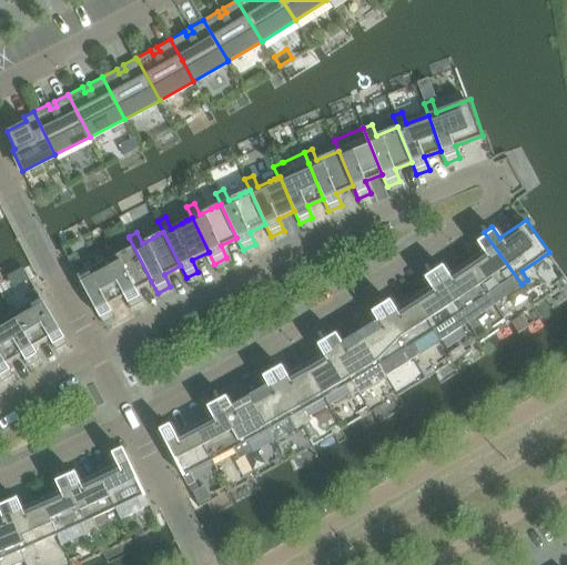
[(522,284),(484,232),(475,239),(483,250),(465,262),(488,294),(495,302),(522,284)]
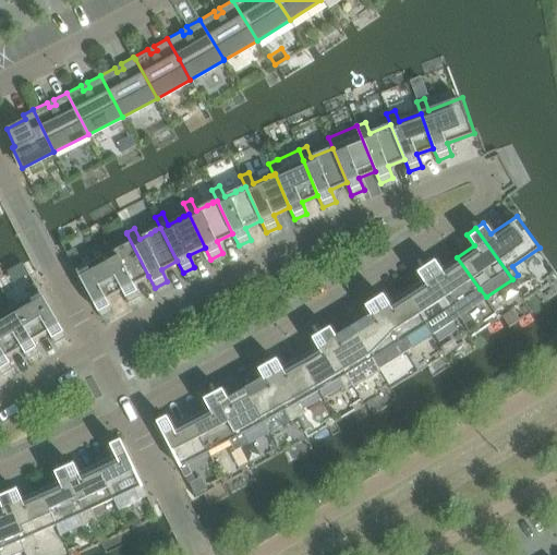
[(148,276),(126,233),(107,244),(106,242),(98,246),(104,257),(121,290),(128,302),(131,300),(140,296),(133,284),(148,276)]
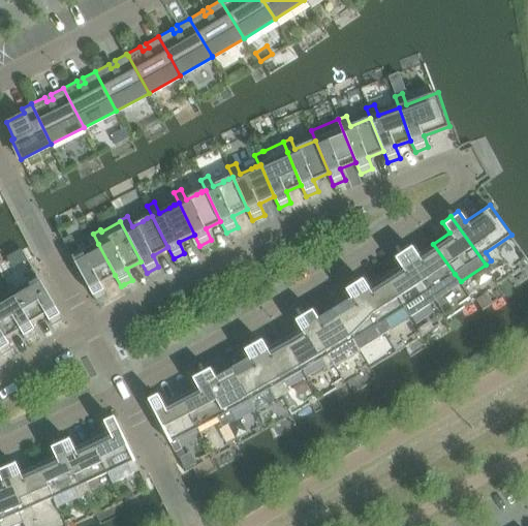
[(115,275),(98,244),(94,246),(89,249),(80,254),(73,244),(67,248),(95,300),(106,294),(100,282),(115,275)]
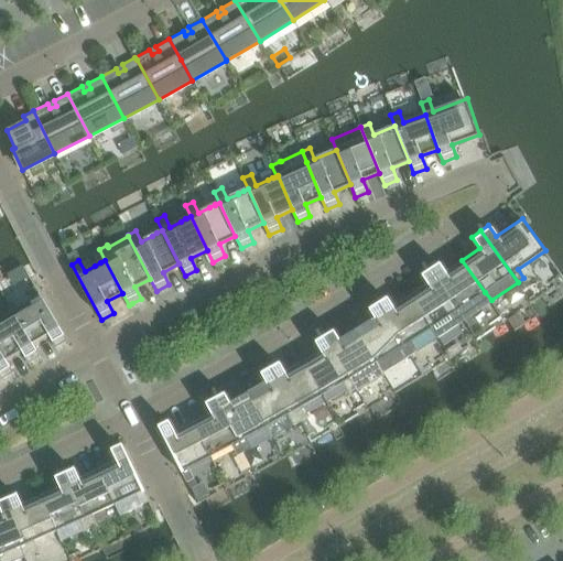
[(485,292),(462,260),(444,271),(437,260),(429,266),(464,319),(491,300),(485,292)]
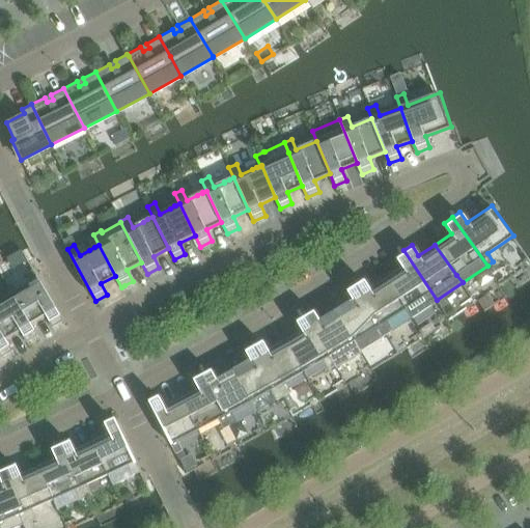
[(437,300),(403,250),(395,255),(402,268),(386,278),(412,316),(417,324),(436,311),(430,304),(437,300)]
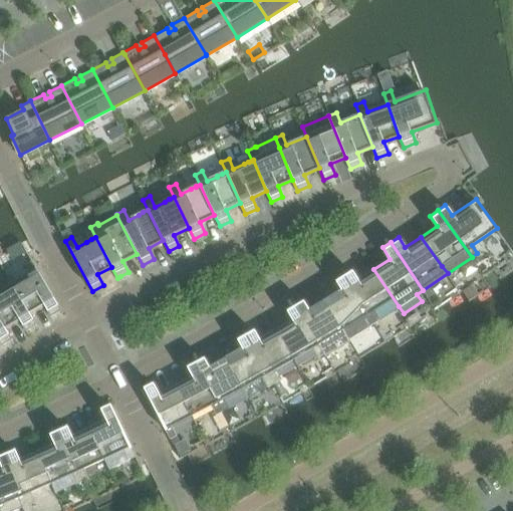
[(50,315),(60,309),(32,260),(25,263),(31,273),(21,278),(17,281),(13,283),(7,274),(6,274),(30,313),(44,305),(50,315)]
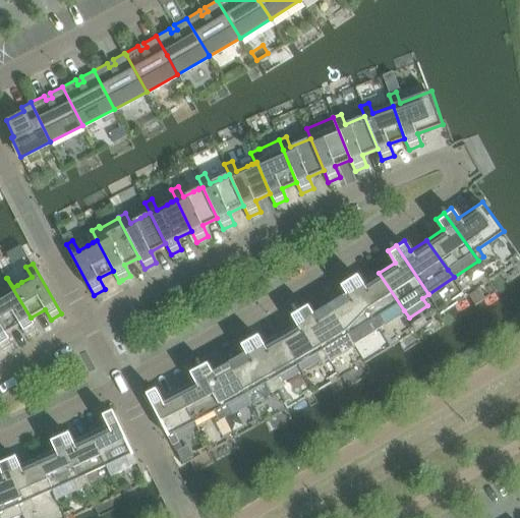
[(404,310),(379,273),(361,283),(355,272),(347,277),(379,326),(385,323),(404,310)]
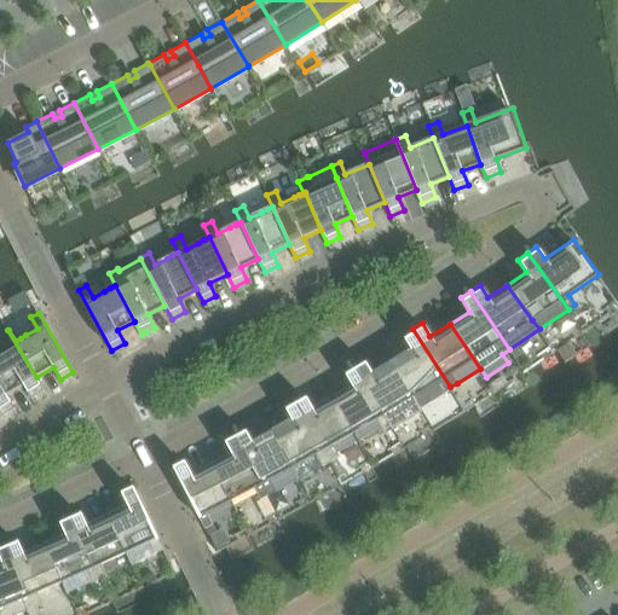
[(450,387),(413,329),(403,335),(411,348),(391,360),(415,396),(437,382),(443,392),(450,387)]
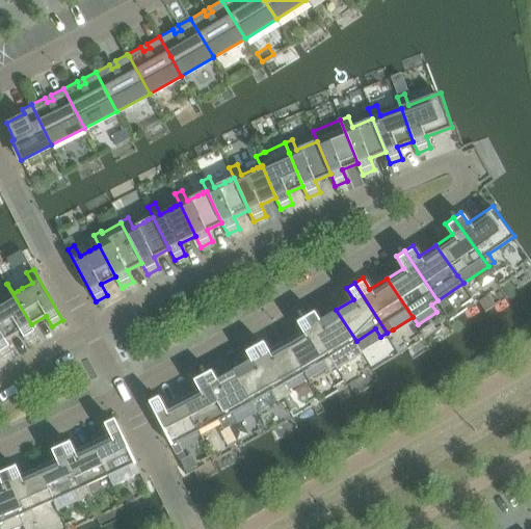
[(31,324),(6,284),(0,288),(1,289),(0,289),(0,331),(5,339),(20,331),(26,342),(37,335),(31,324)]
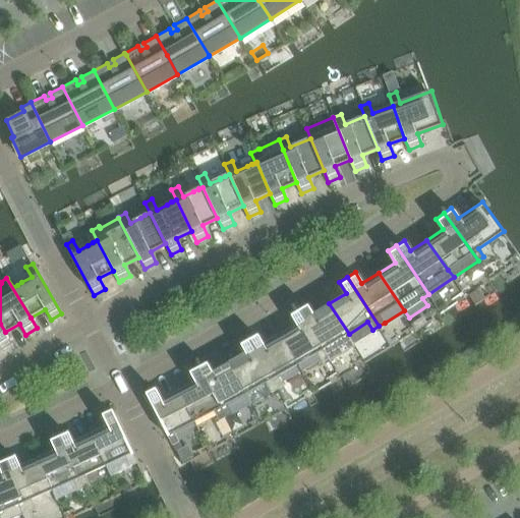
[(349,334),(329,303),(312,313),(305,302),(297,307),(328,357),(330,360),(355,345),(349,334)]
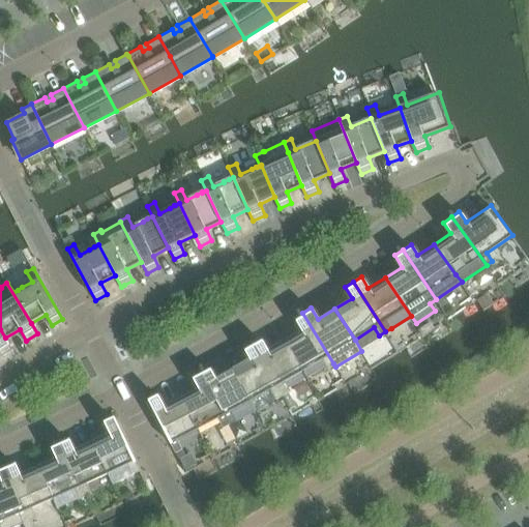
[(333,363),(302,313),(294,318),(301,329),(284,339),(302,371),(323,359),(327,368),(333,363)]
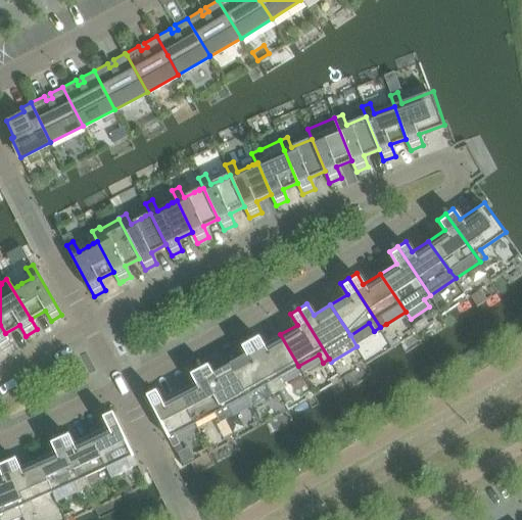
[(5,333),(0,325),(0,349),(1,350),(11,344),(5,333)]
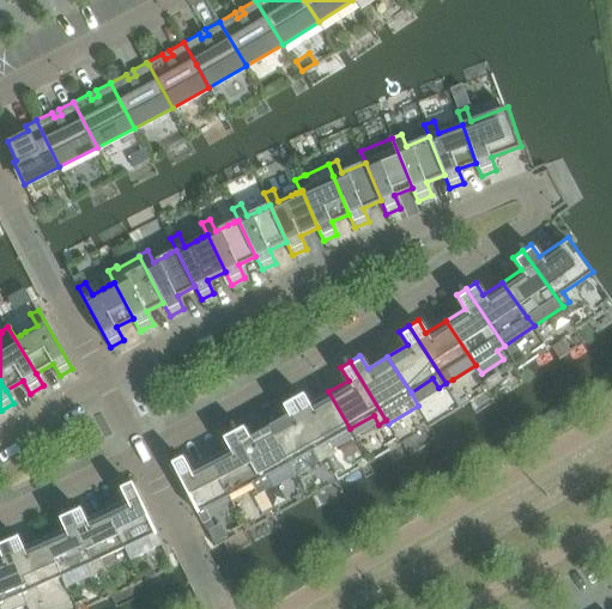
[(350,428),(328,391),(308,403),(301,390),(291,396),(326,455),(333,451),(327,442),(350,428)]
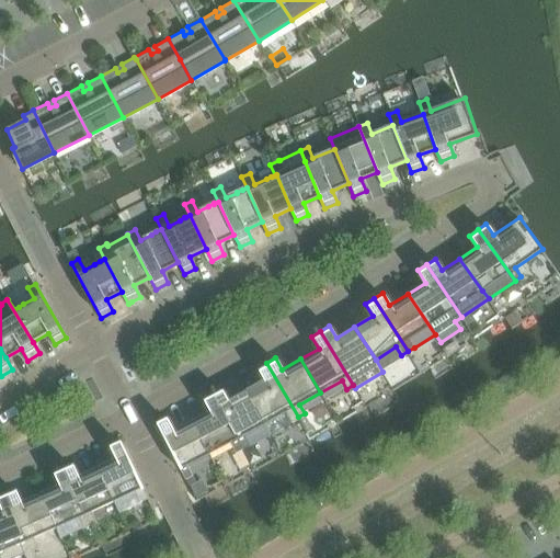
[(298,417),(266,363),(258,367),(264,379),(246,389),(264,424),(286,412),(292,421),(298,417)]
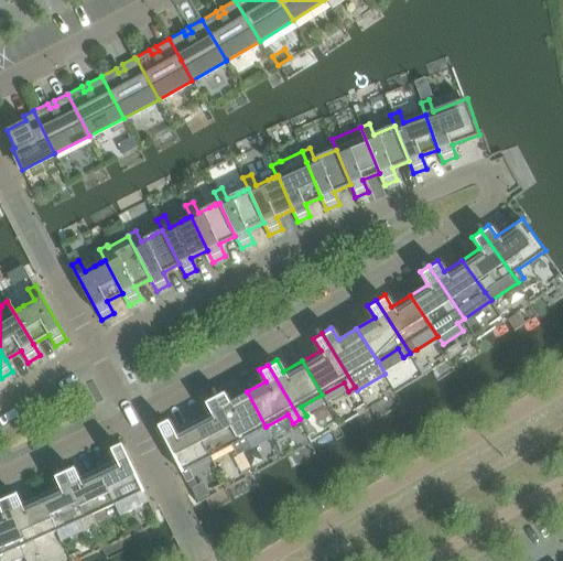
[(266,427),(247,391),(228,401),(223,390),(213,395),(244,451),(250,446),(245,438),(266,427)]
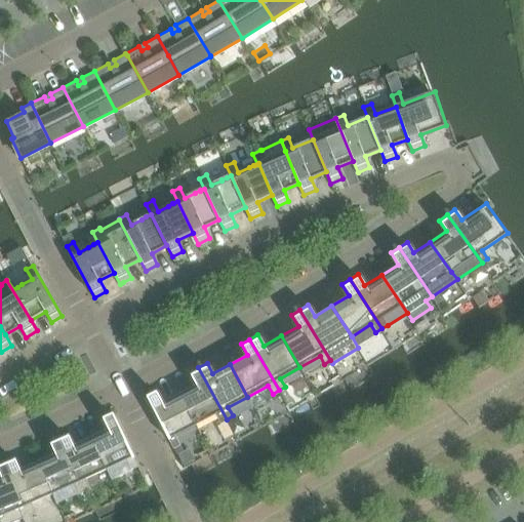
[(227,419),(198,367),(190,372),(196,384),(178,392),(196,425),(215,414),(220,423),(227,419)]
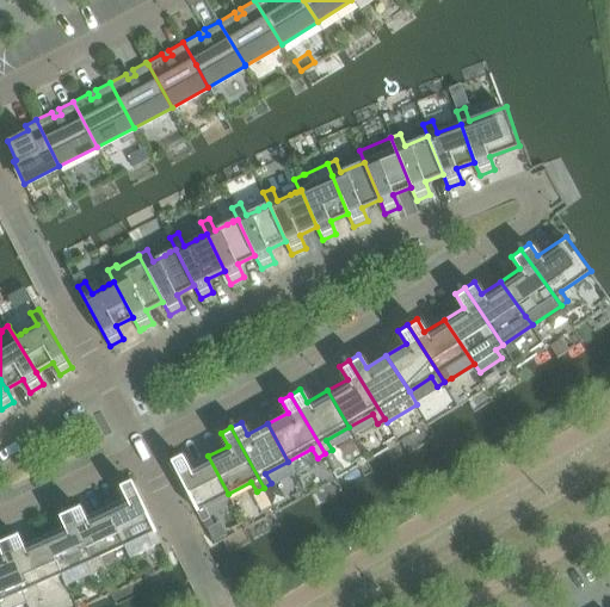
[(228,494),(208,456),(188,466),(180,453),(170,459),(201,520),(209,516),(204,507),(227,494),(228,494)]
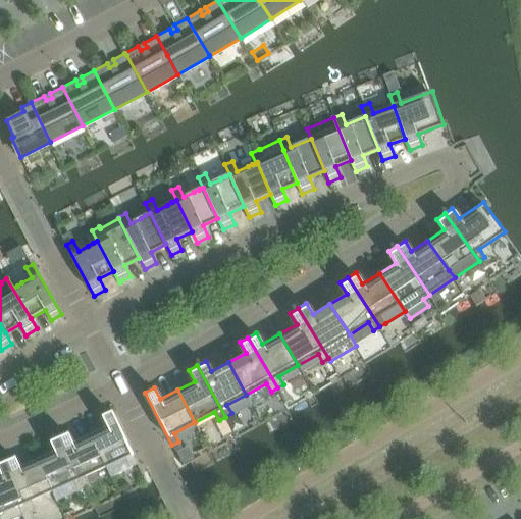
[(137,462),(111,409),(102,414),(108,425),(90,433),(106,466),(125,457),(129,465),(137,462)]
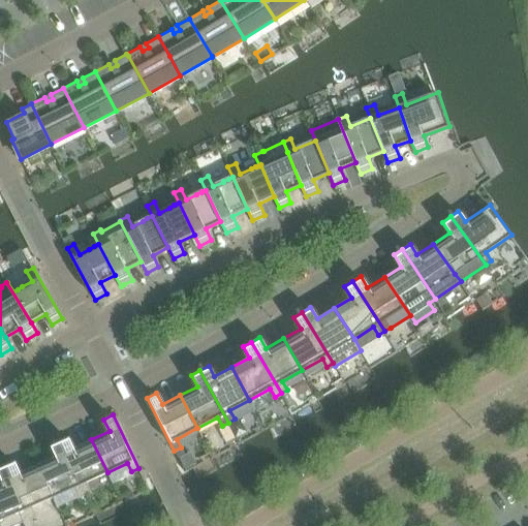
[(107,472),(91,439),(73,447),(68,436),(59,440),(84,494),(90,491),(86,483),(106,472),(107,472)]
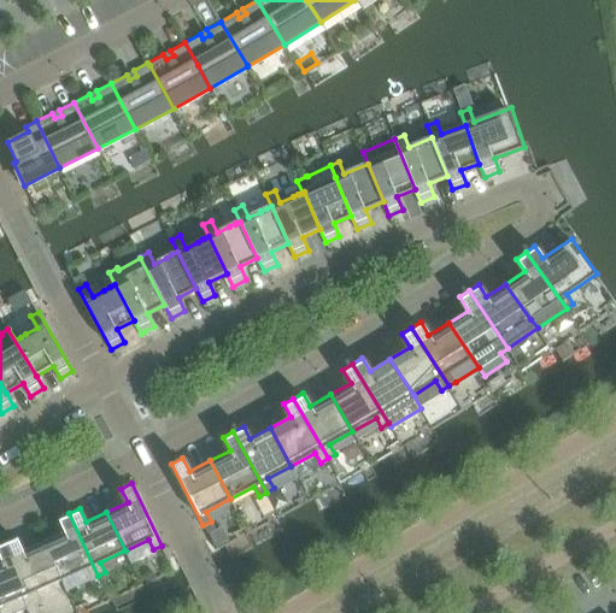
[(98,576),(69,513),(59,518),(65,531),(44,541),(62,581),(86,570),(89,579),(98,576)]
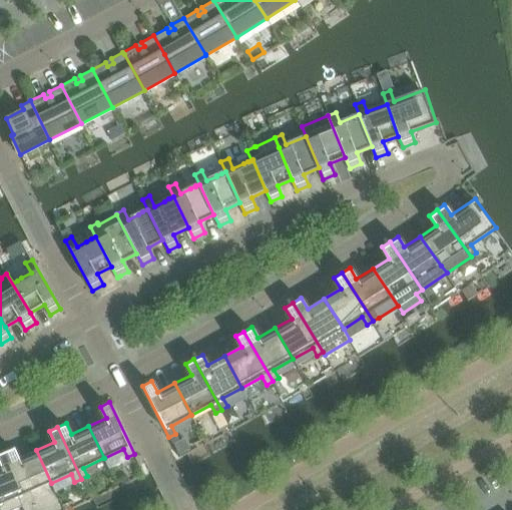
[(51,483),(36,450),(19,457),(14,446),(5,450),(28,502),(34,500),(30,492),(50,483),(51,483)]
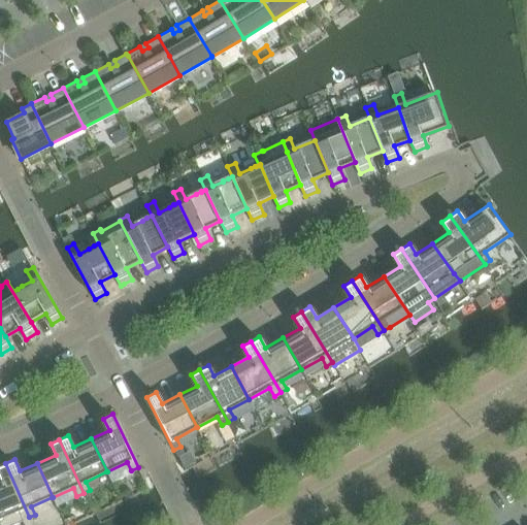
[(29,517),(5,463),(0,465),(0,474),(2,479),(0,480),(0,520),(18,512),(22,521),(28,518),(29,517)]
